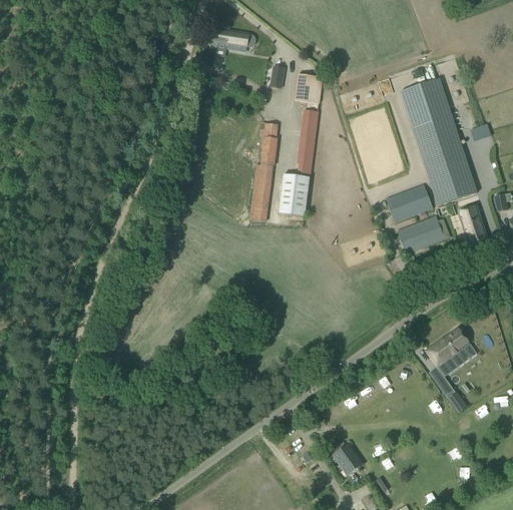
[(225,47),(245,50),(246,44),(251,45),(253,42),(254,36),(252,34),(229,30),(212,27),(209,44),(217,45),(217,41),(225,42),(225,47)]
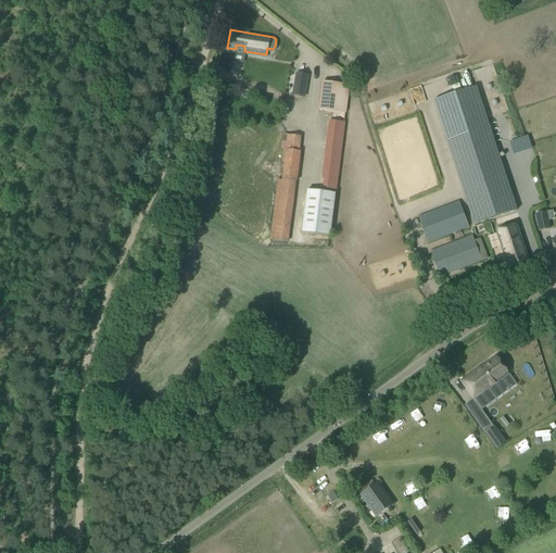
[(308,73),(297,71),(292,92),(304,95),(308,73)]
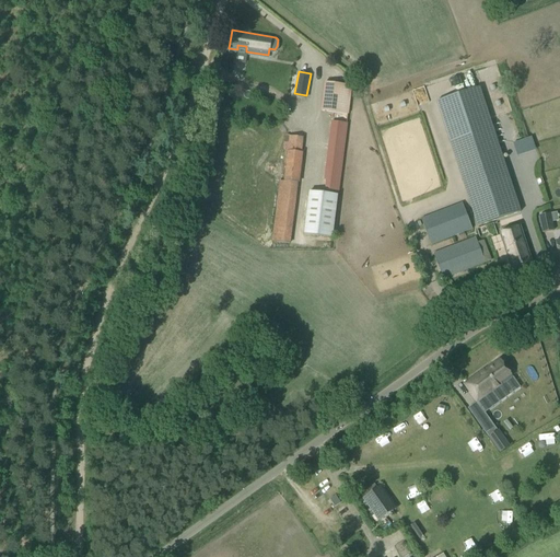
[(351,83),(324,80),(321,108),(348,112),(351,83)]
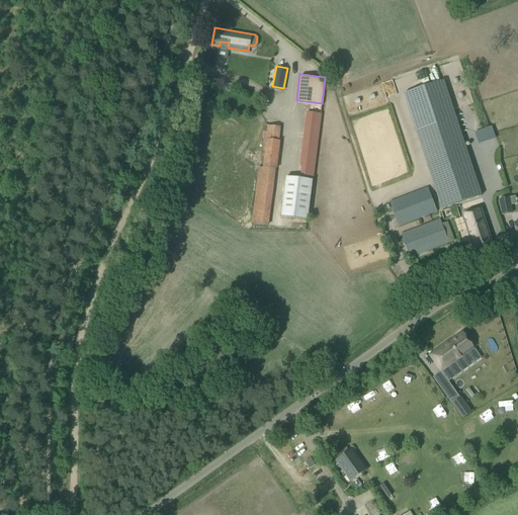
[(482,193),(443,78),(404,91),(441,206),(482,193)]
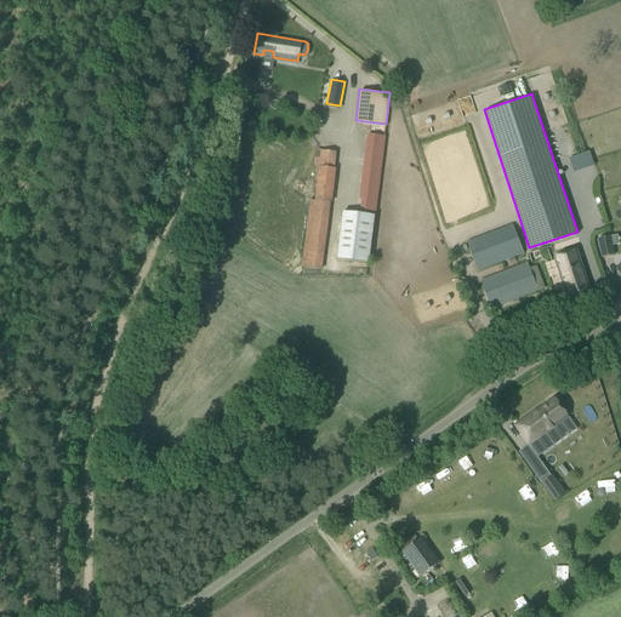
[(369,261),(385,133),(368,131),(359,195),(362,195),(359,211),(342,209),(336,256),(369,261)]
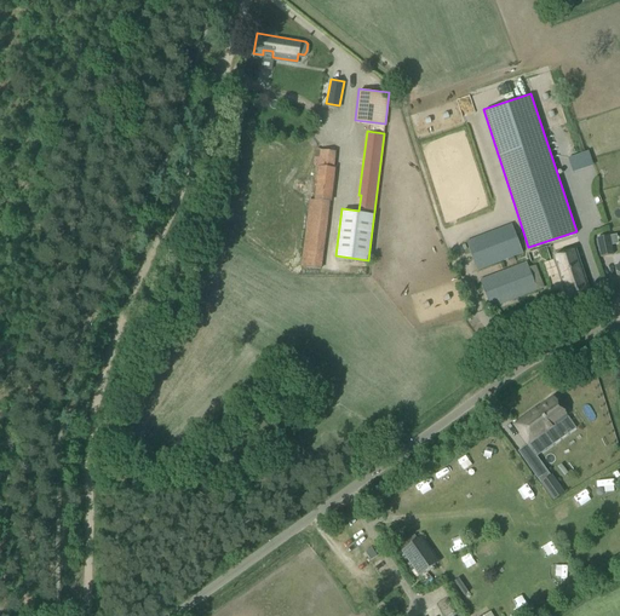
[(321,266),(331,200),(336,166),(334,166),(336,149),(316,147),(310,197),(300,264),(321,266)]
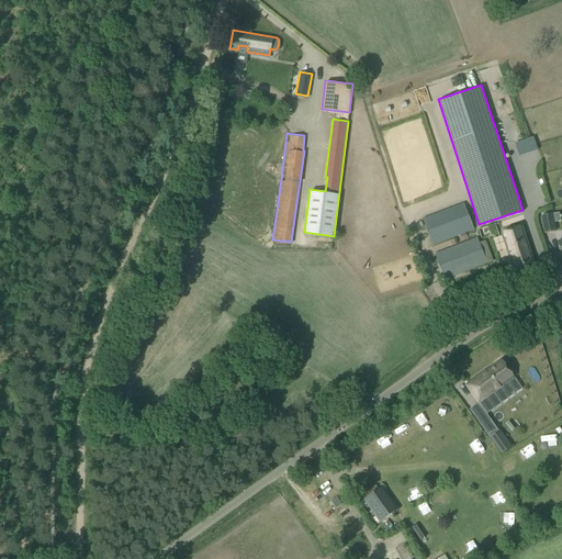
[(473,227),(463,200),(423,216),(433,243),(473,227)]
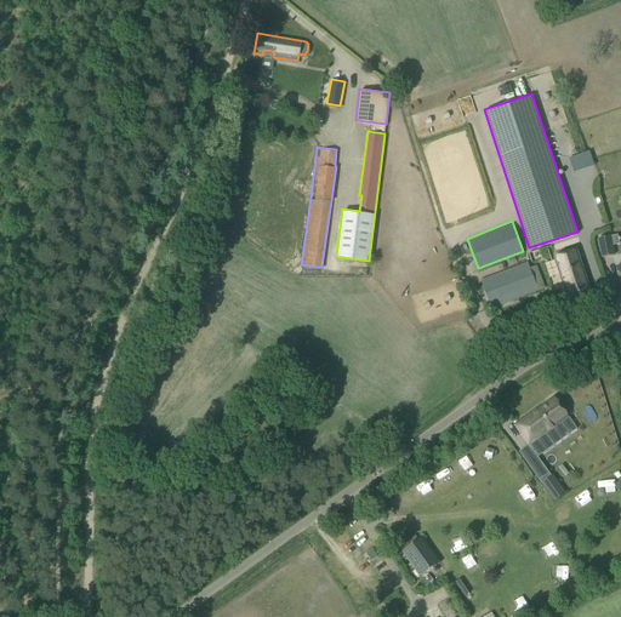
[(615,252),(610,233),(597,235),(602,255),(615,252)]
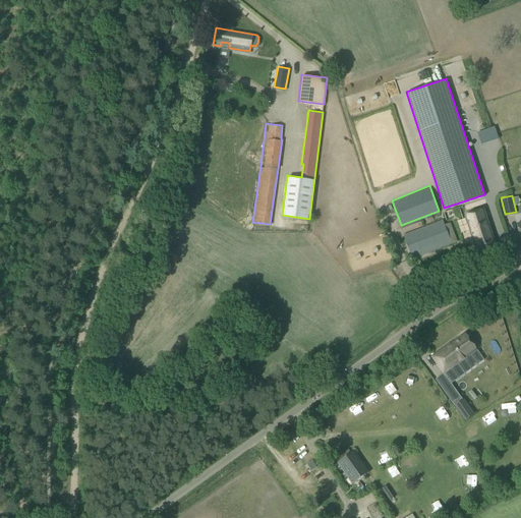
[(497,246),(483,208),(464,214),(477,252),(497,246)]
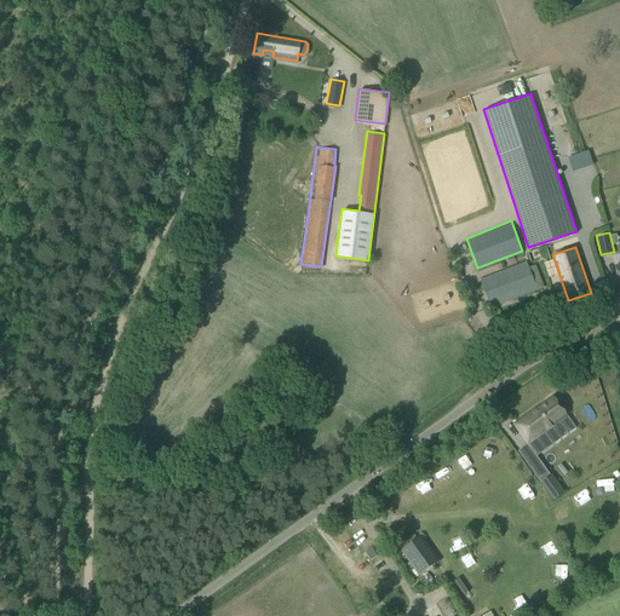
[(538,287),(526,258),(480,276),(491,305),(538,287)]
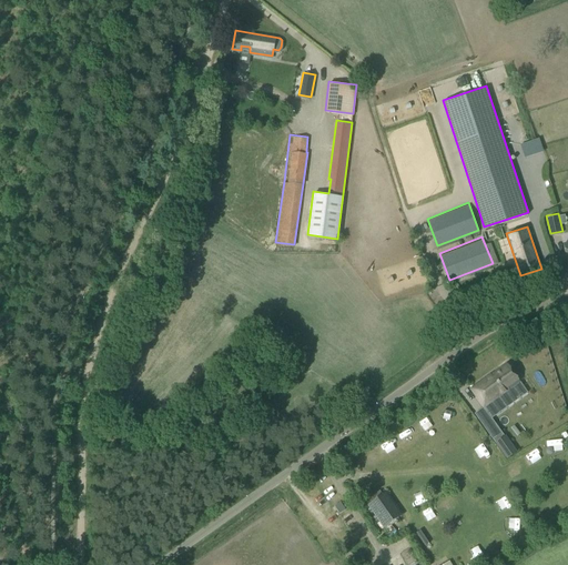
[(507,362),(470,387),(484,405),(484,404),(488,410),(503,400),(498,394),(519,380),(507,362)]
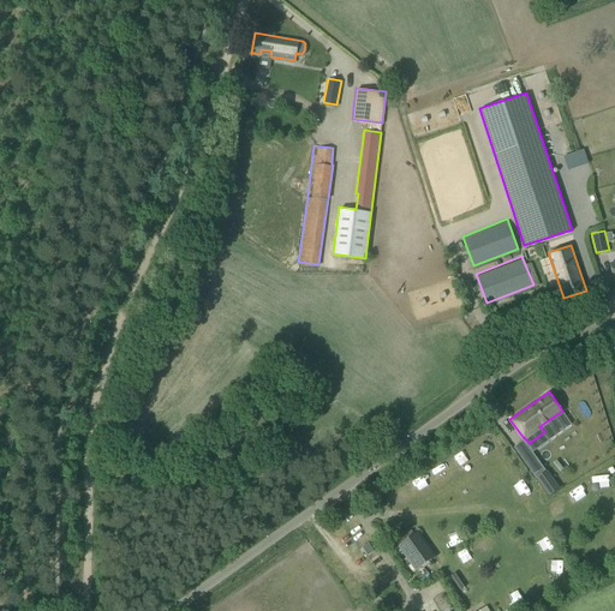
[(478,449),(490,449),(490,438),(478,437),(478,449)]
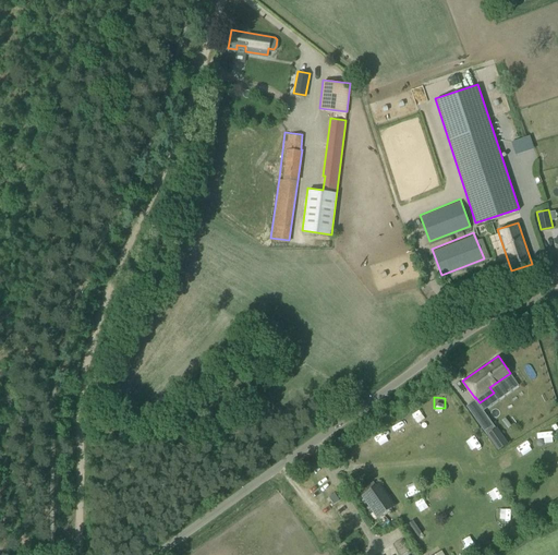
[(416,424),(426,420),(423,411),(413,414),(416,424)]
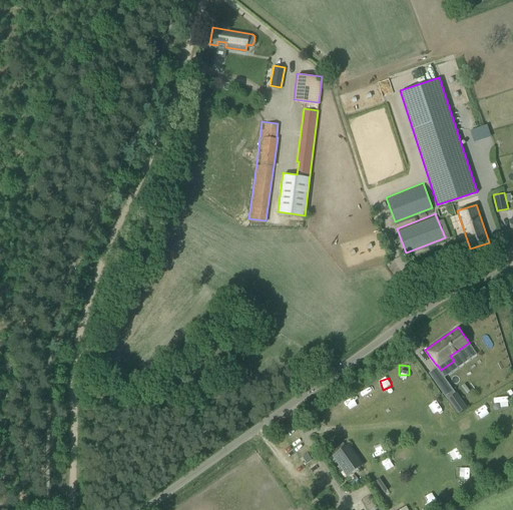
[(455,392),(448,397),(458,412),(466,407),(466,406),(455,392)]
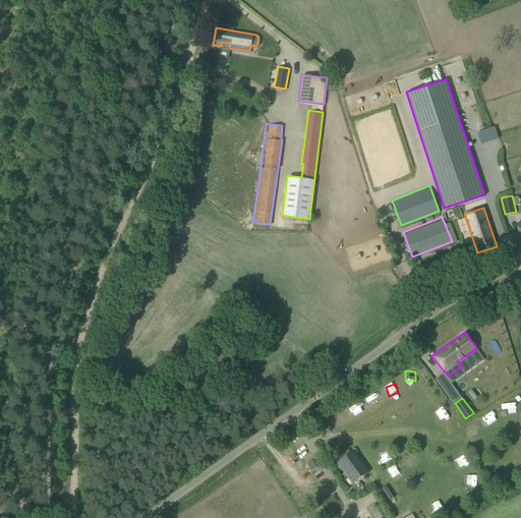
[(359,419),(369,414),(364,406),(354,411),(359,419)]
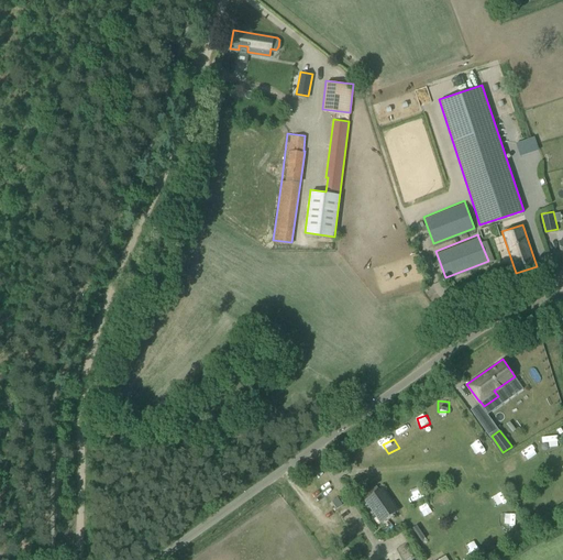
[(525,456),(536,451),(531,442),(521,448),(525,456)]
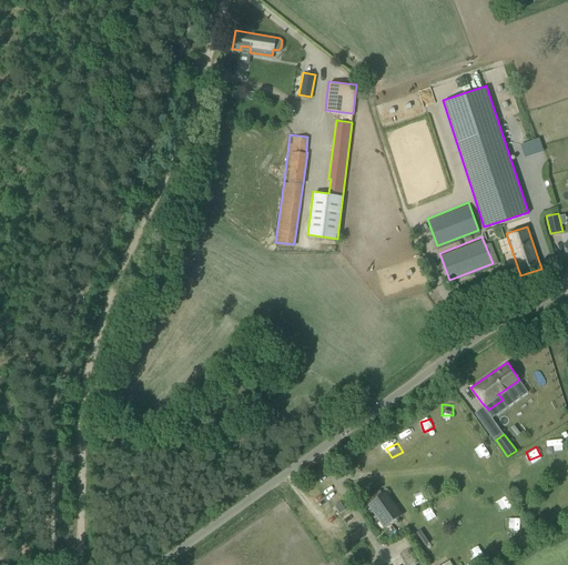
[(377,453),(369,460),(376,468),(384,462),(377,453)]
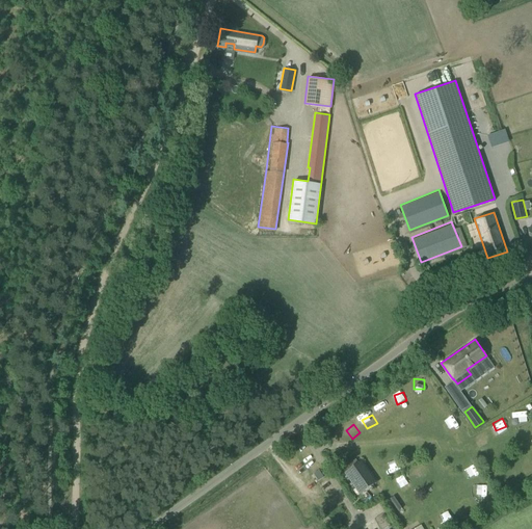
[(345,471),(360,492),(373,482),(358,461),(345,471)]
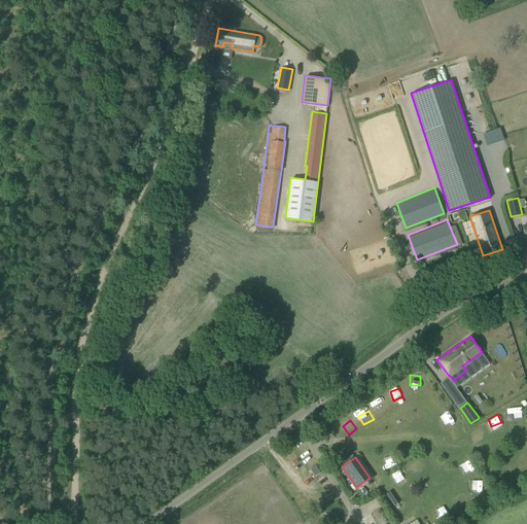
[(518,469),(526,465),(522,458),(514,462),(518,469)]
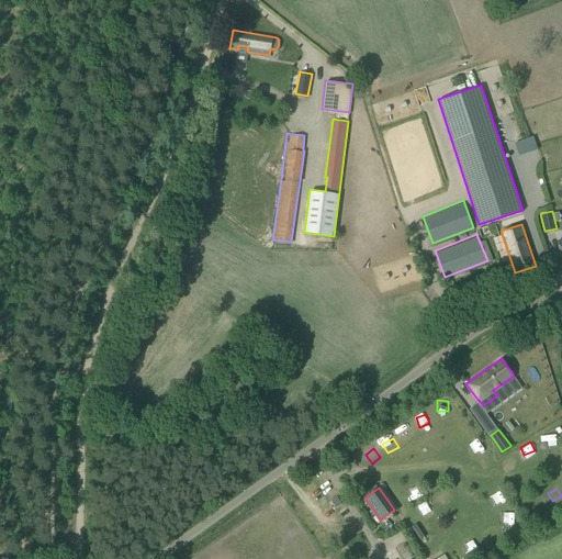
[(329,498),(335,506),(341,502),(336,493),(329,498)]
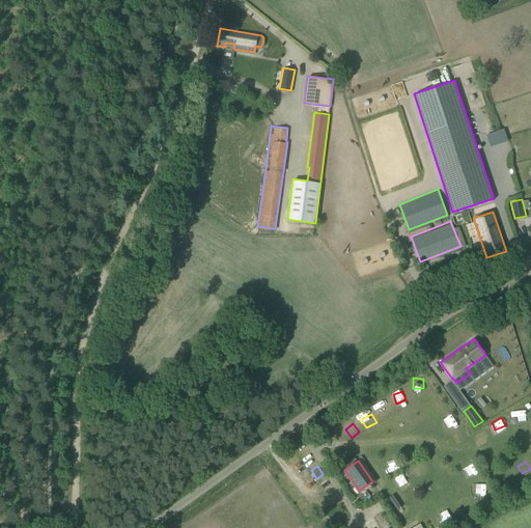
[(497,474),(497,483),(506,483),(506,474),(497,474)]
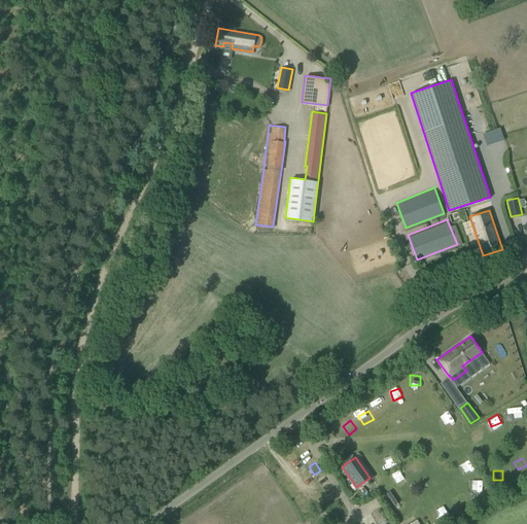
[(403,504),(412,500),(408,492),(398,496),(403,504)]
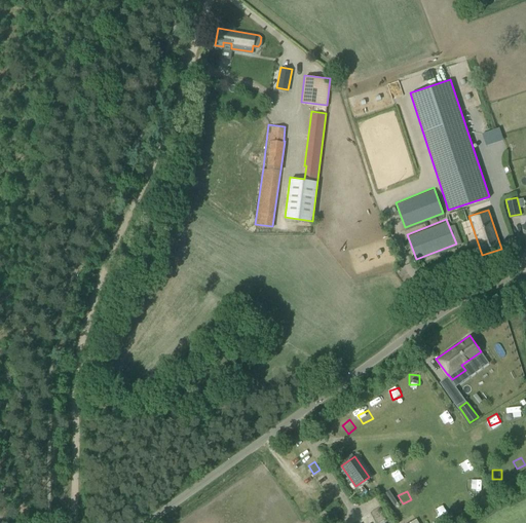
[(429,513),(442,513),(442,501),(429,501),(429,513)]
